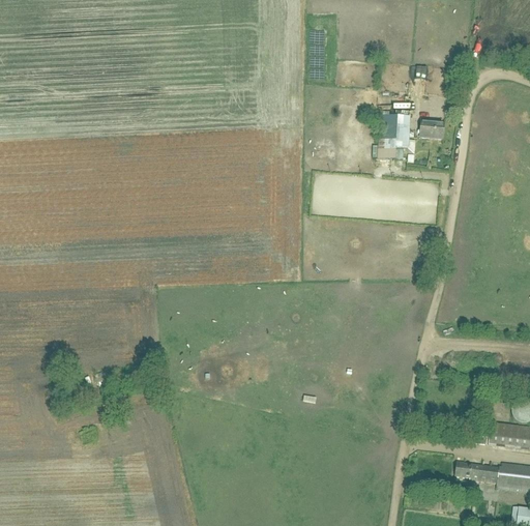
[(403,147),(408,147),(414,147),(414,140),(410,140),(410,133),(408,133),(409,115),(408,115),(380,113),(379,140),(377,157),(402,157),(402,162),(408,163),(409,152),(403,152),(403,147)]
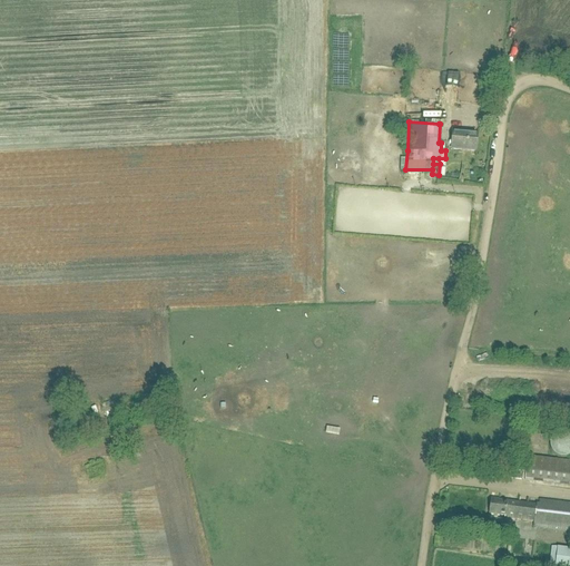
[(475,147),(477,129),(460,128),(460,125),(452,125),(451,146),(475,147)]
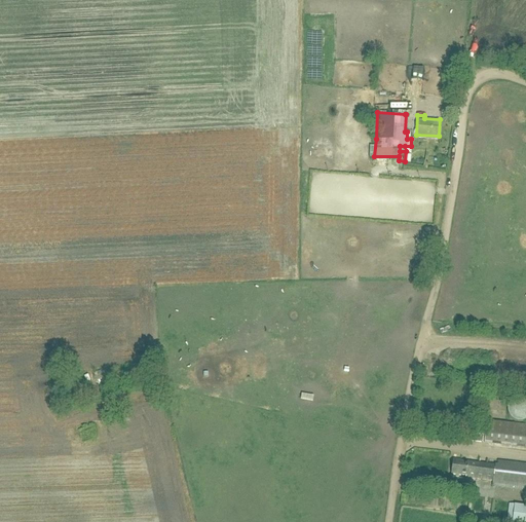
[(71,382),(74,390),(75,395),(87,388),(86,385),(84,378),(71,382)]
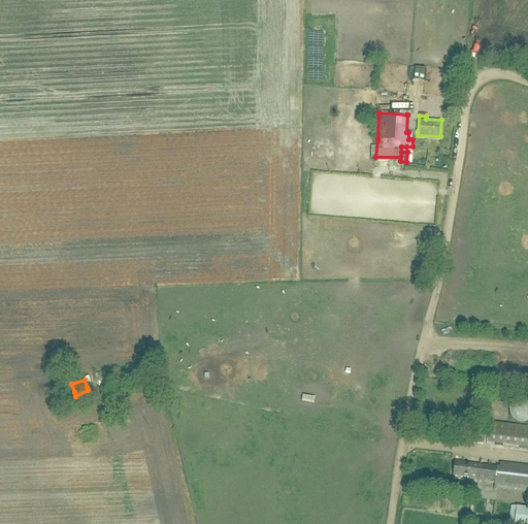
[(527,399),(527,398),(524,397),(519,397),(514,399),(510,403),(509,406),(509,412),(512,416),(515,419),(516,420),(519,421),(522,421),(525,420),(527,418),(527,399)]
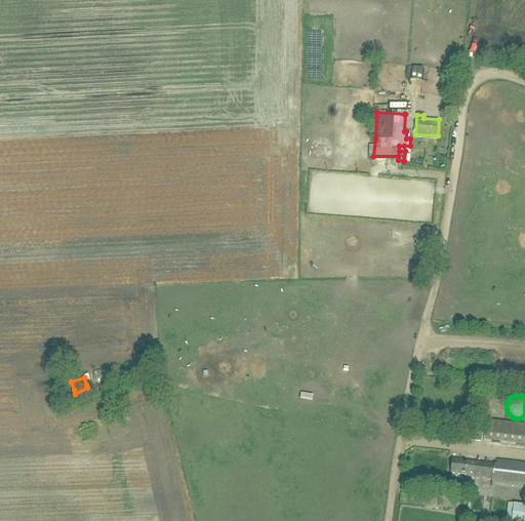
[(524,422),(486,417),(483,438),(524,442),(524,422)]
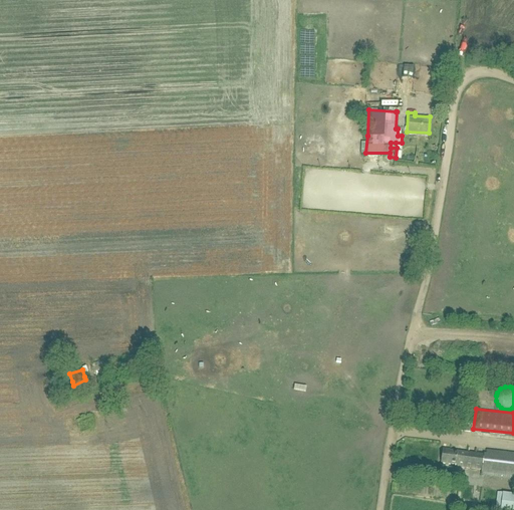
[(461,416),(459,428),(471,430),(473,418),(461,416)]
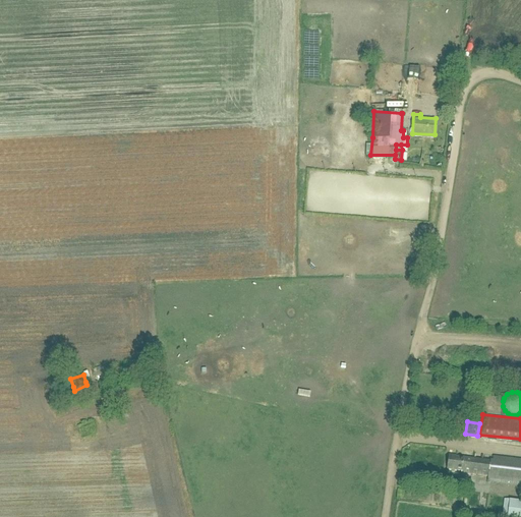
[(520,457),(520,458),(494,454),(493,458),(456,454),(456,453),(449,452),(447,467),(461,468),(461,470),(488,473),(487,477),(520,481),(520,457)]
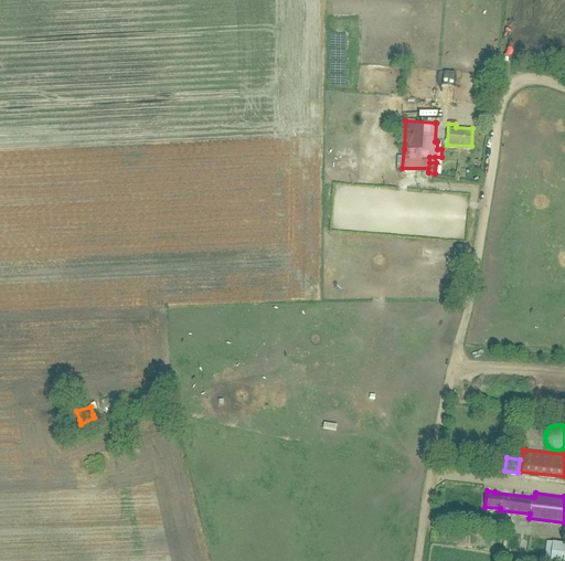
[(564,560),(564,540),(546,539),(544,560),(564,560)]
